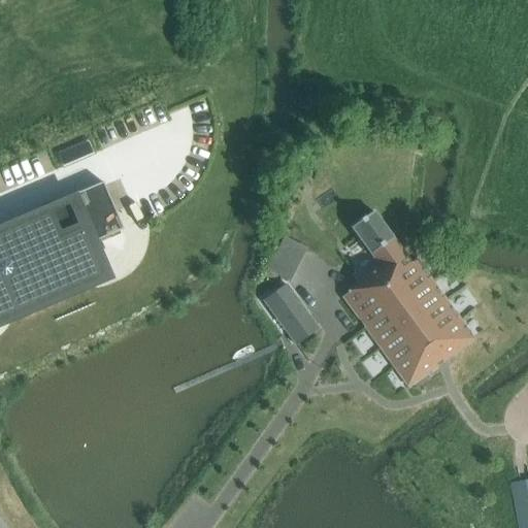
[(88,245),(123,231),(102,183),(33,211),(36,218),(0,232),(0,318),(101,275),(88,245)]
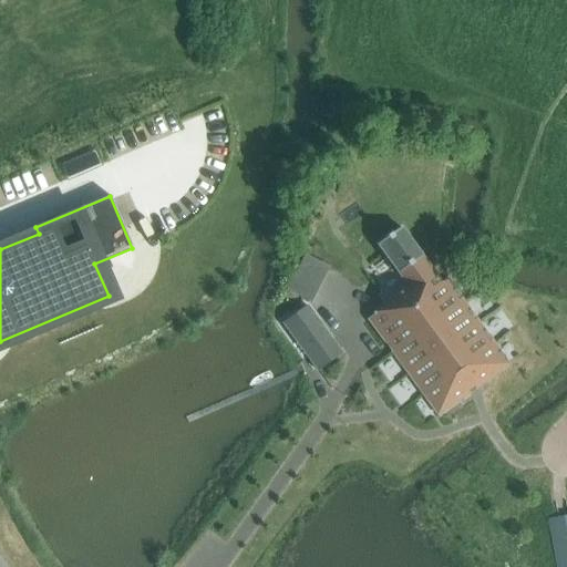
[(384,307),(368,320),(437,416),(509,364),(477,321),(447,280),(441,285),(421,257),(412,245),(400,228),(377,245),(398,274),(405,285),(381,302),(384,307)]
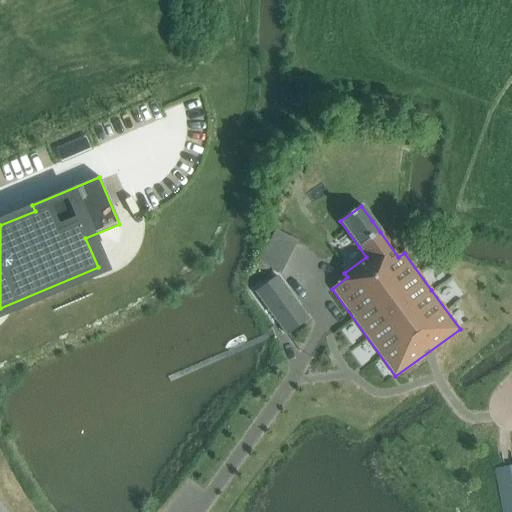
[(270,282),(255,293),(287,335),(308,319),(288,292),(277,277),(270,282)]
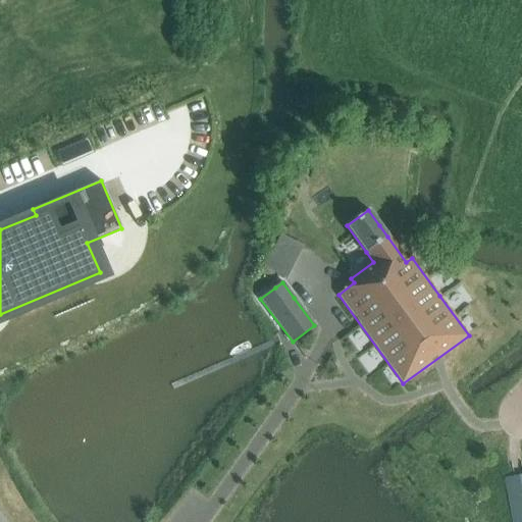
[(521,521),(521,476),(506,479),(513,521),(521,521)]
